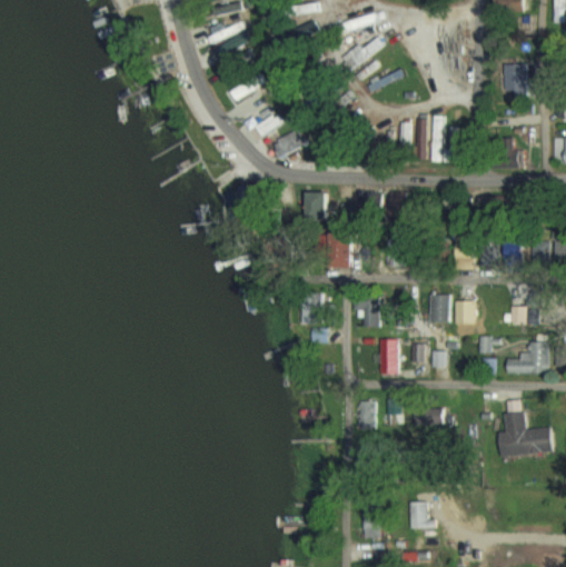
[(523,0),(495,0),(495,11),(523,11),(523,0)]
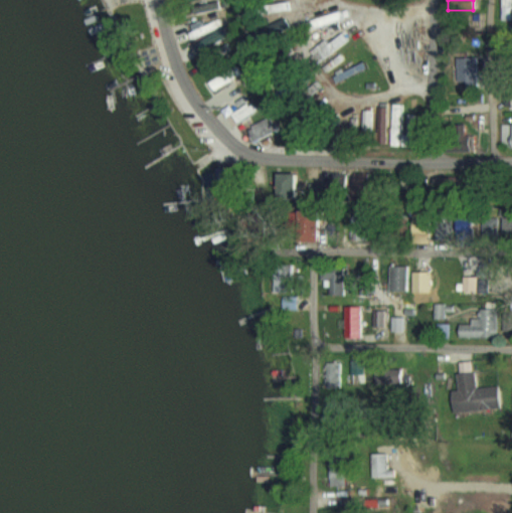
[(311,29),(341,19),(338,12),(308,22),(311,29)]
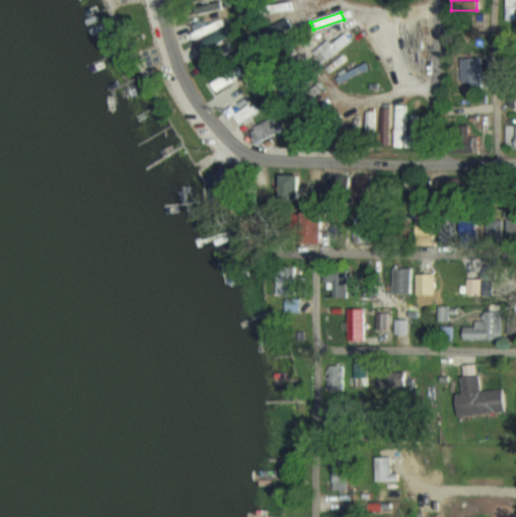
[(349,40),(342,31),(311,58),(319,66),(349,40)]
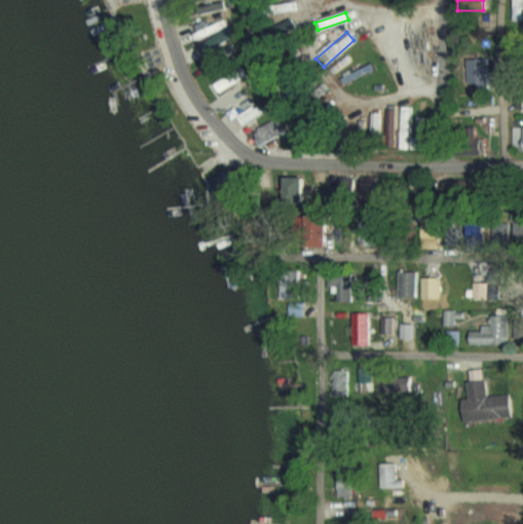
[(465,60),(465,85),(487,85),(487,60),(465,60)]
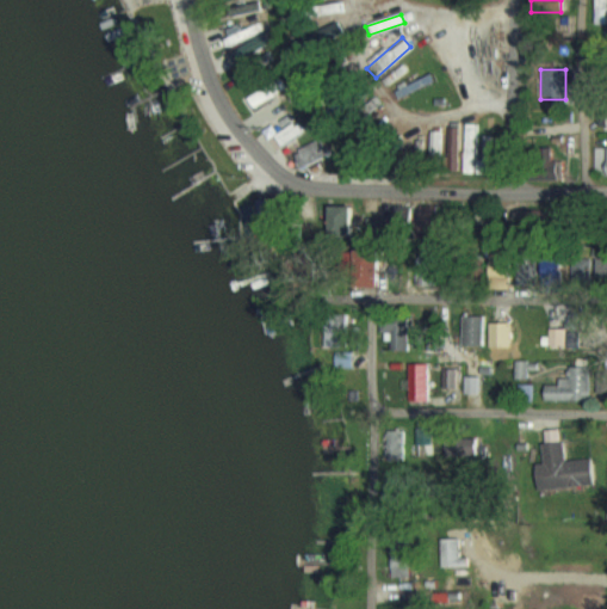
[(397,99),(433,81),(429,73),(394,91),(397,99)]
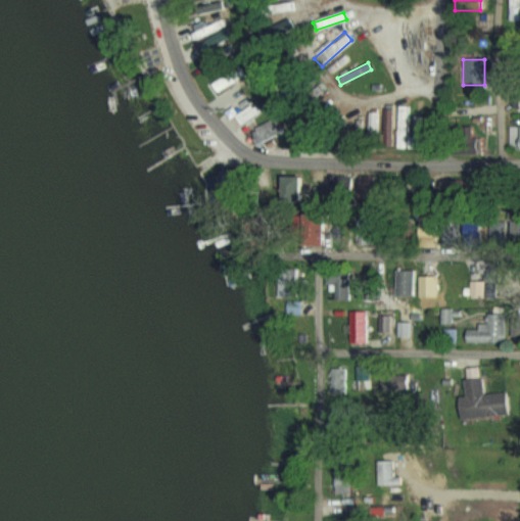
[(211,81),(215,92),(230,88),(227,77),(211,81)]
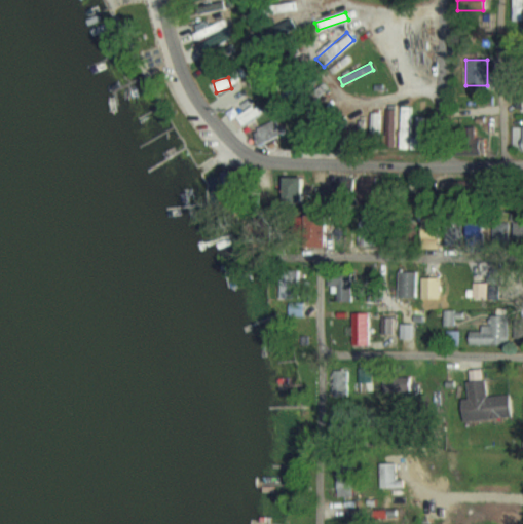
[(253,117),(239,97),(226,106),(240,126),(253,117)]
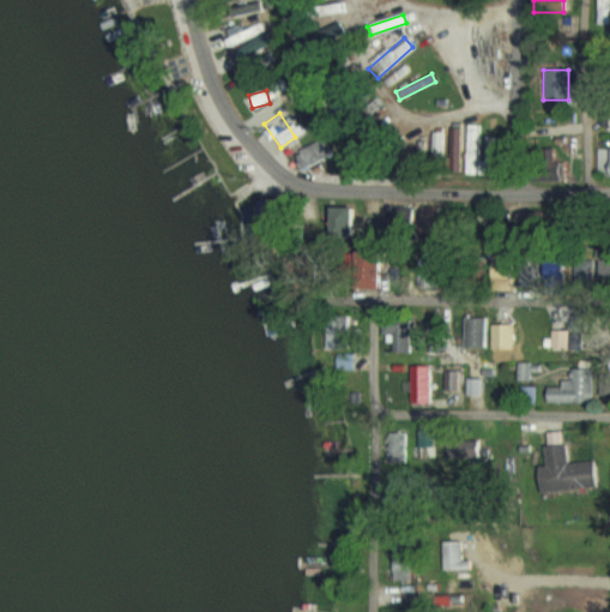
[(465,126),(465,175),(477,175),(477,126),(465,126)]
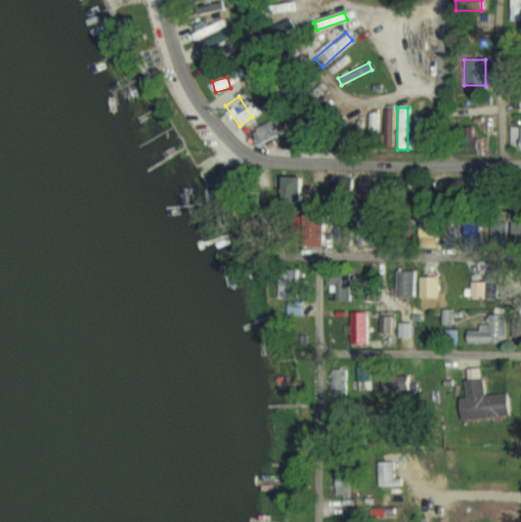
[(520,150),(520,116),(520,129),(509,129),(509,151),(520,150)]
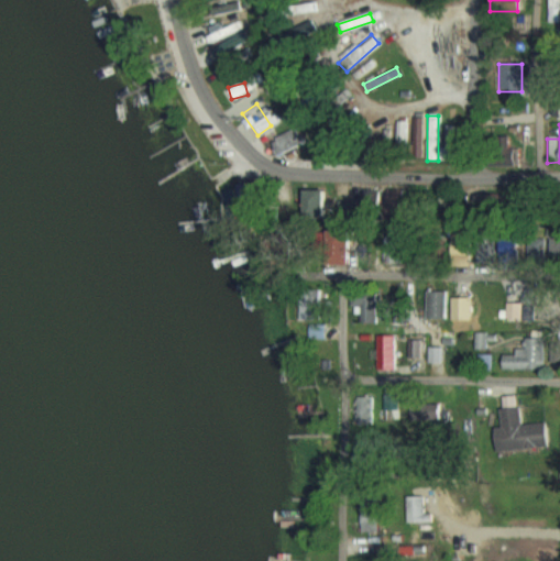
[(442,127),(442,162),(452,162),(452,127),(442,127)]
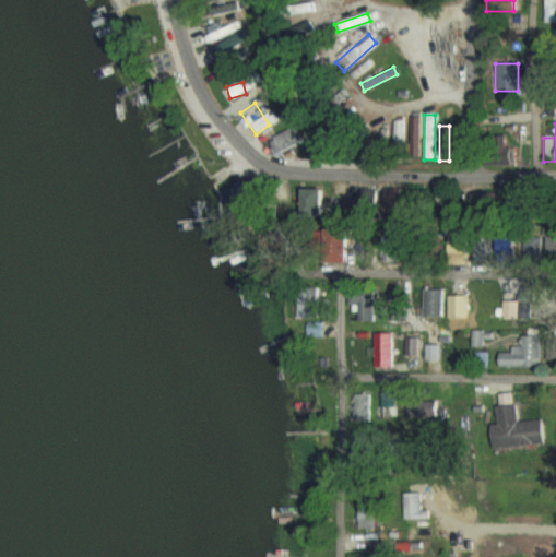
[(265,140),(272,155),(298,144),(291,128),(265,140)]
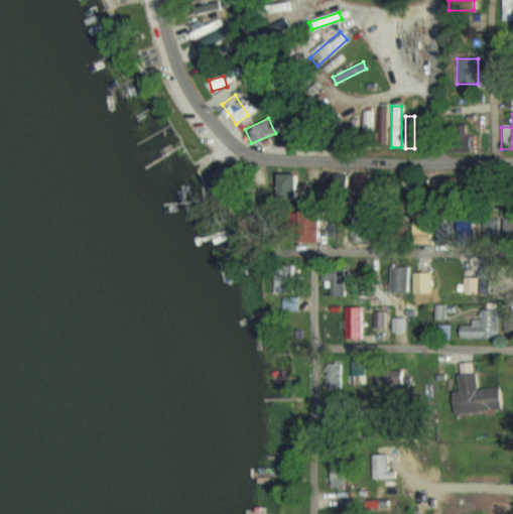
[(226,169),(217,170),(220,194),(228,193),(226,169)]
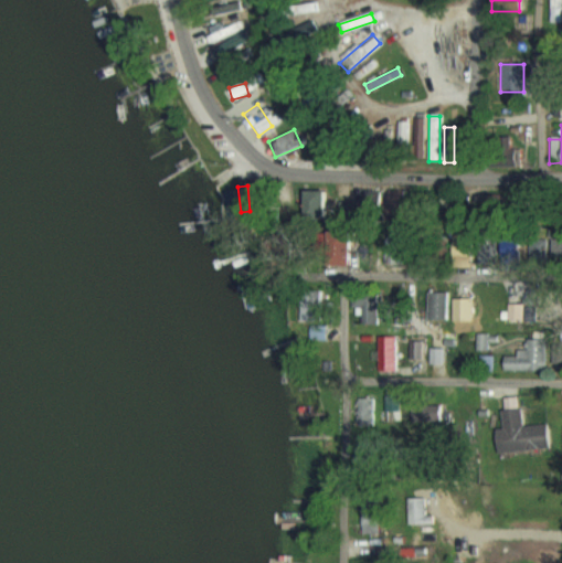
[(325,192),(303,192),(303,219),(325,219),(325,192)]
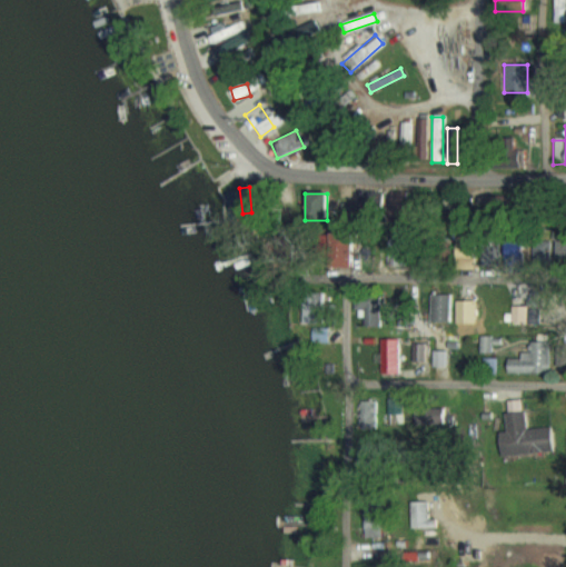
[(504,272),(520,272),(520,234),(504,234),(504,272)]
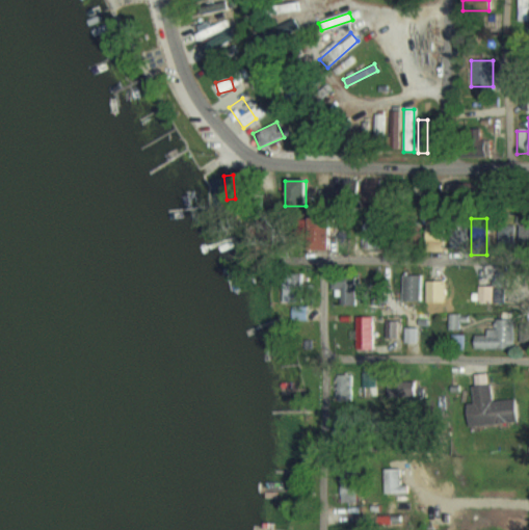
[(461,248),(461,219),(449,219),(449,248),(461,248)]
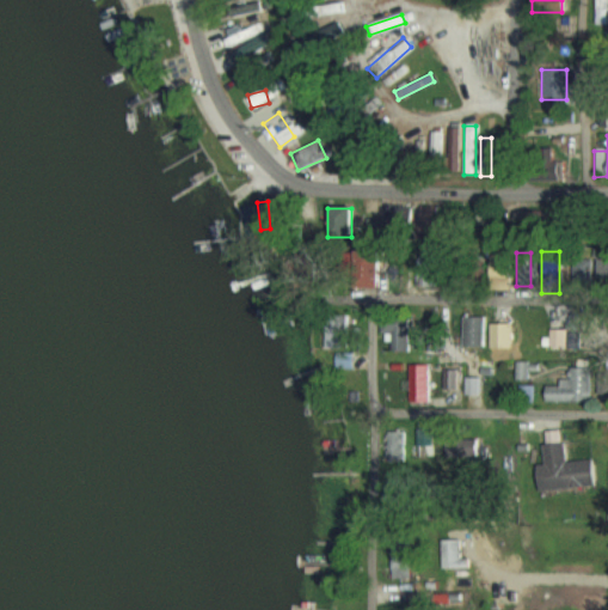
[(607,282),(607,252),(595,254),(595,284),(607,282)]
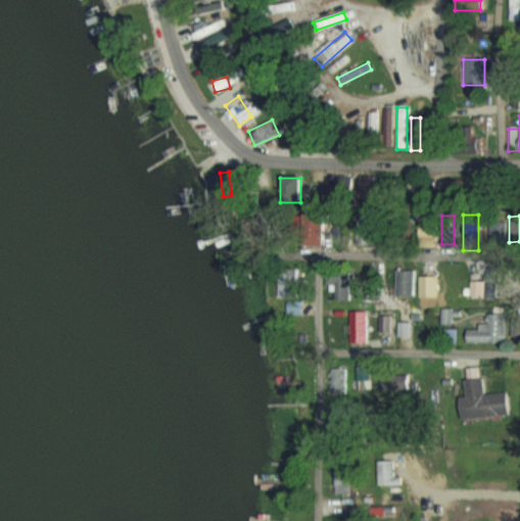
[(502,218),(486,218),(486,241),(502,241),(502,218)]
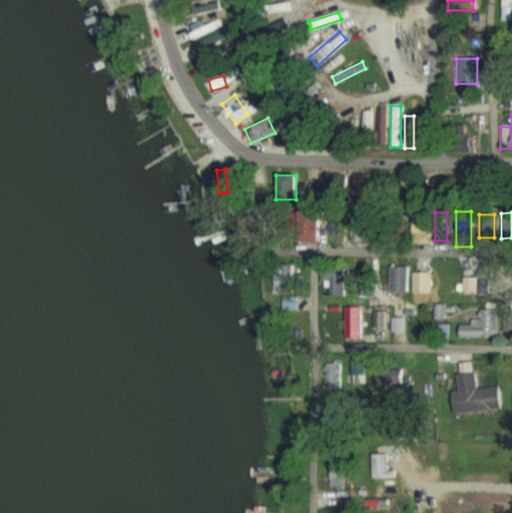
[(427,215),(410,215),(410,238),(427,238),(427,215)]
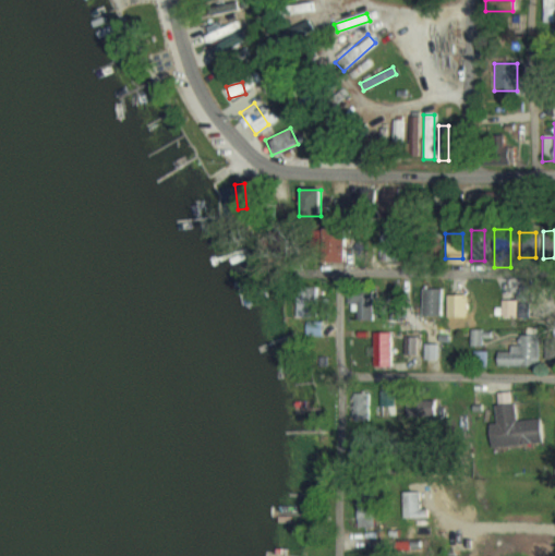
[(377,238),(377,262),(394,262),(394,238),(377,238)]
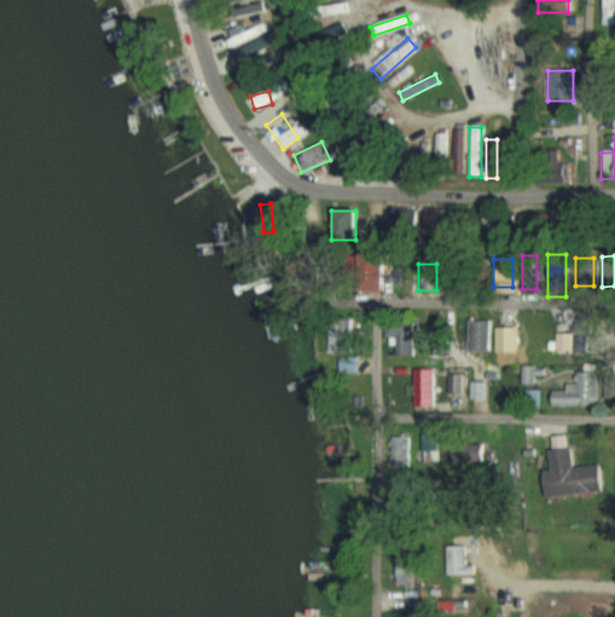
[(465,351),(486,351),(486,321),(465,321),(465,351)]
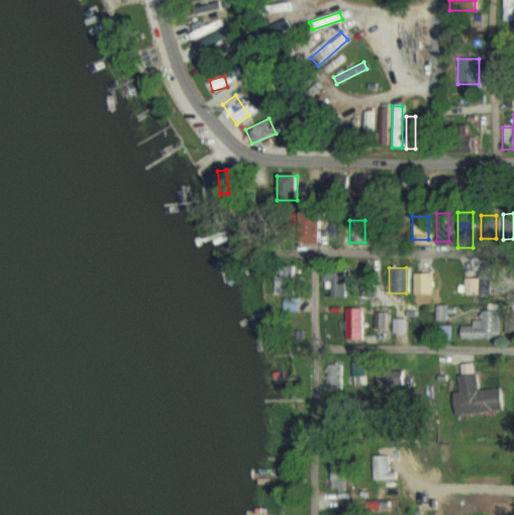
[(344,271),(322,271),(322,298),(344,298),(344,271)]
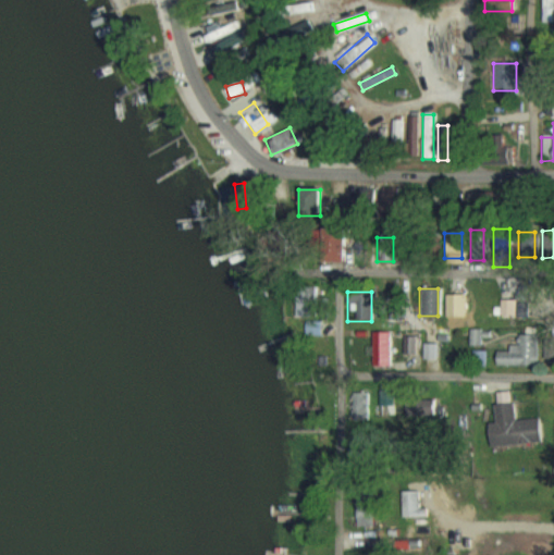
[(443,295),(443,316),(462,316),(462,295),(443,295)]
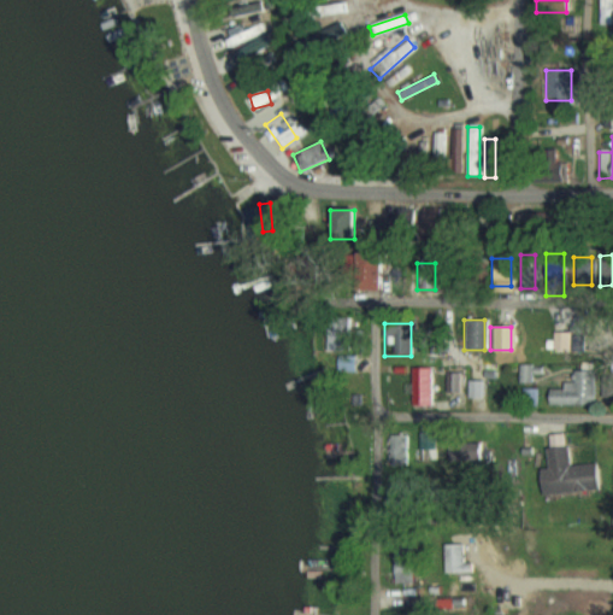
[(328,349),(343,352),(346,339),(330,335),(328,349)]
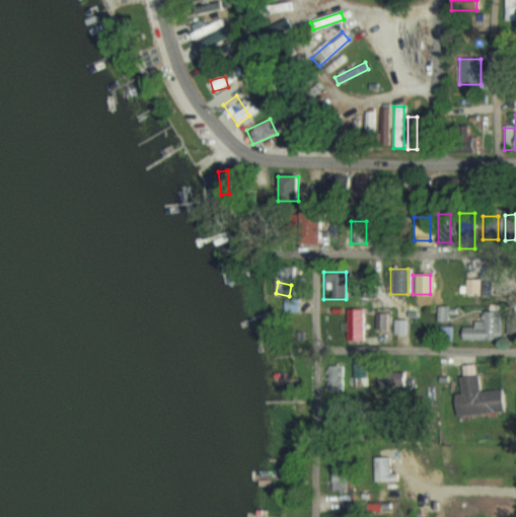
[(344,308),(343,343),(360,343),(360,309),(344,308)]
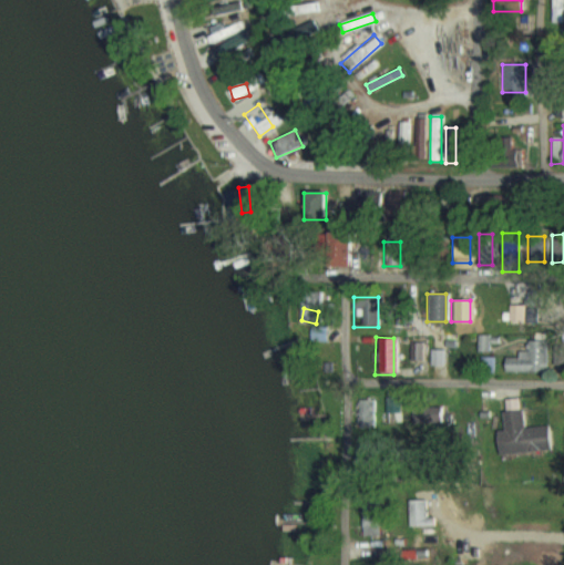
[(505,373),(545,373),(545,340),(526,340),(526,352),(518,352),(518,358),(505,358),(505,373)]
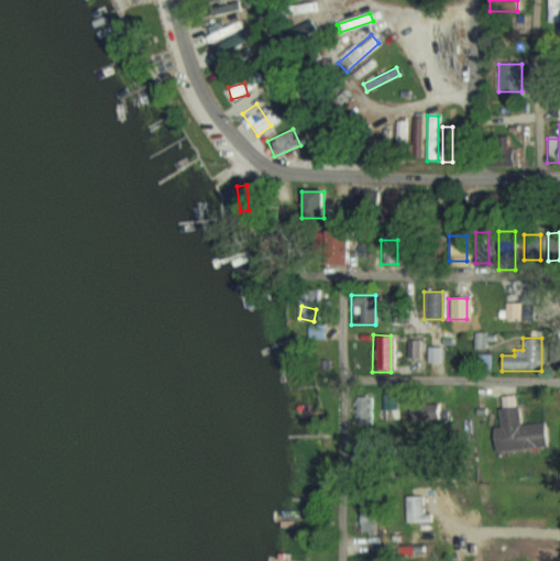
[(406,348),(408,356),(421,354),(419,345),(406,348)]
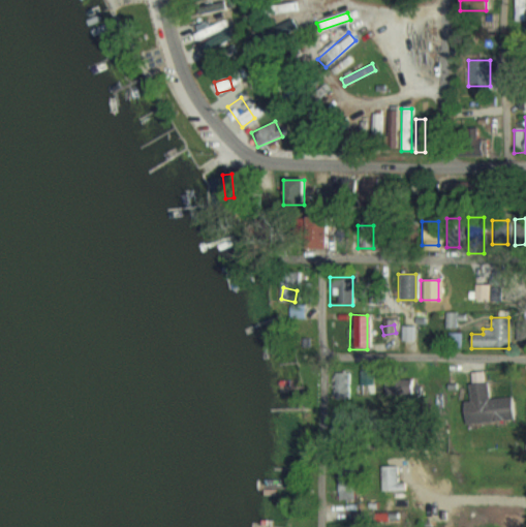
[(517,340),(525,340),(525,324),(517,324),(517,340)]
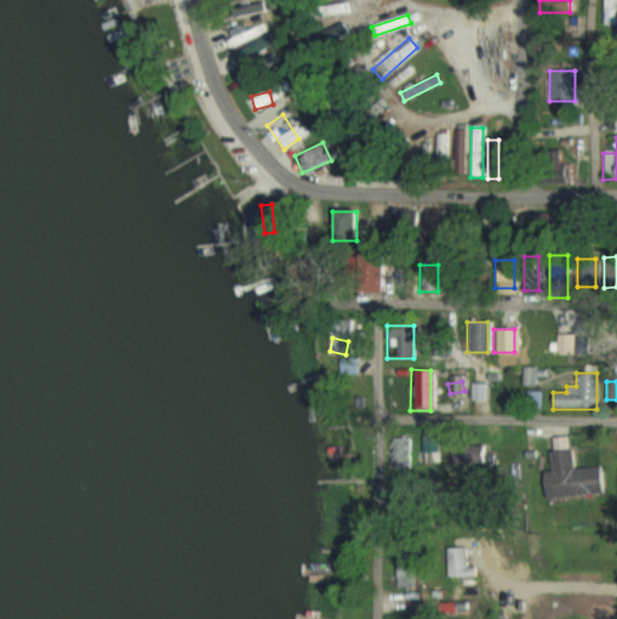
[(601,494),(600,467),(571,470),(569,437),(549,438),(552,472),(544,472),(546,499),(601,494)]
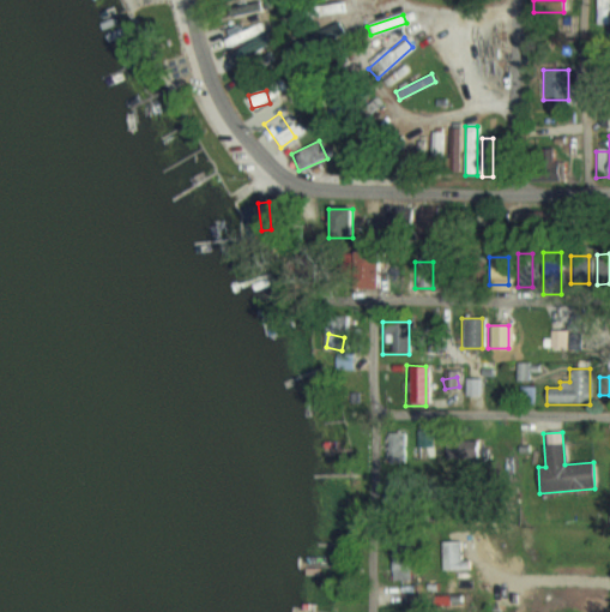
[(476,460),(476,439),(442,439),(442,460),(476,460)]
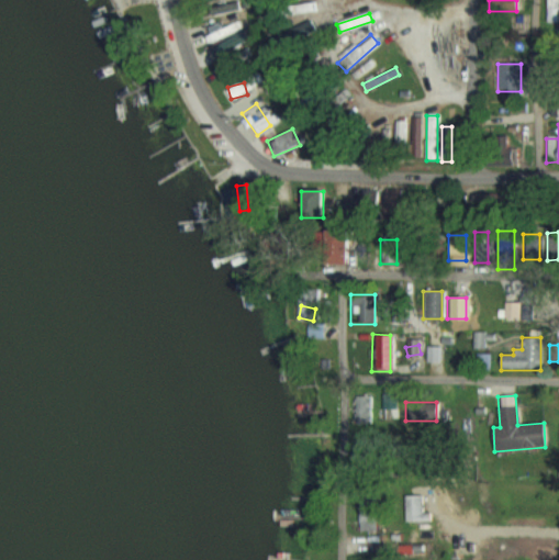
[(356,532),(375,532),(375,499),(356,499),(356,532)]
